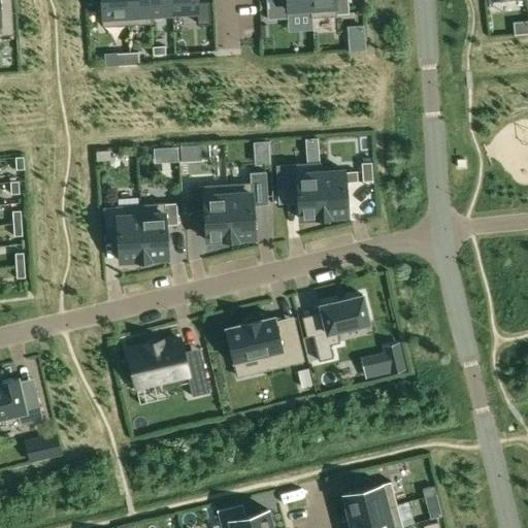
[(100,0),(102,26),(128,24),(126,0),(100,0)]
